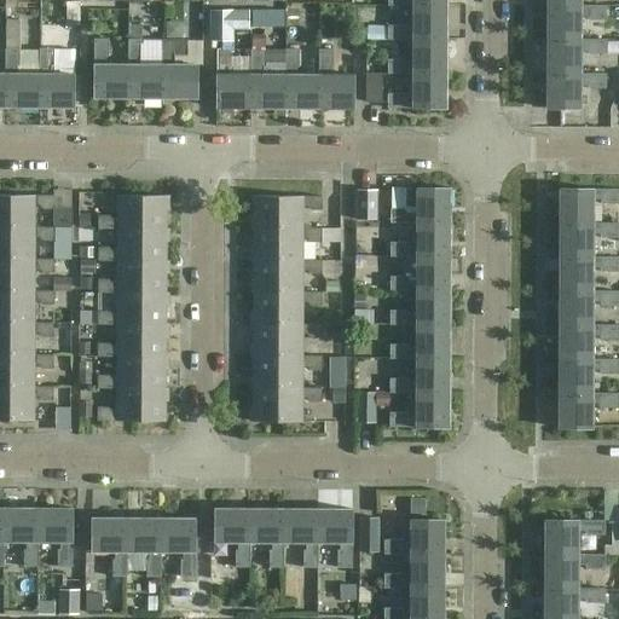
[(70,0),(70,23),(81,23),(81,0),(70,0)]
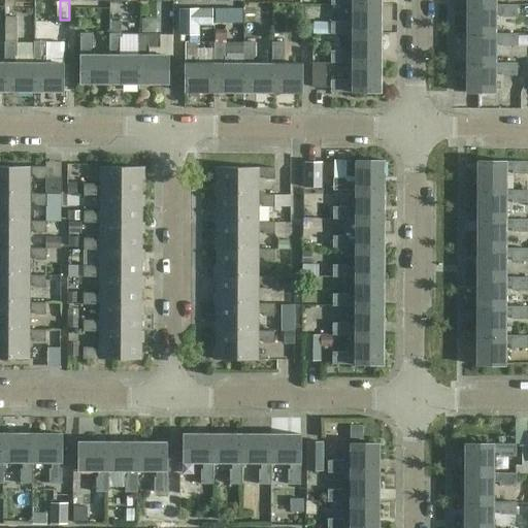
[(517,6),(495,6),(467,5),(467,35),(495,35),(495,14),(502,14),(502,18),(517,18),(517,6)]
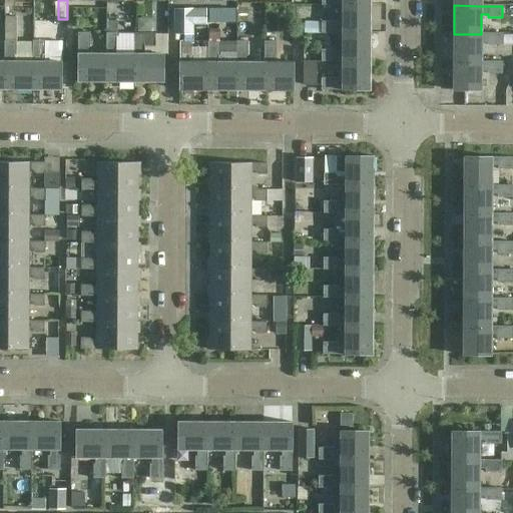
[(370,34),(370,6),(343,6),(343,25),(336,26),(336,22),(322,22),(322,34),(343,34),(370,34)]
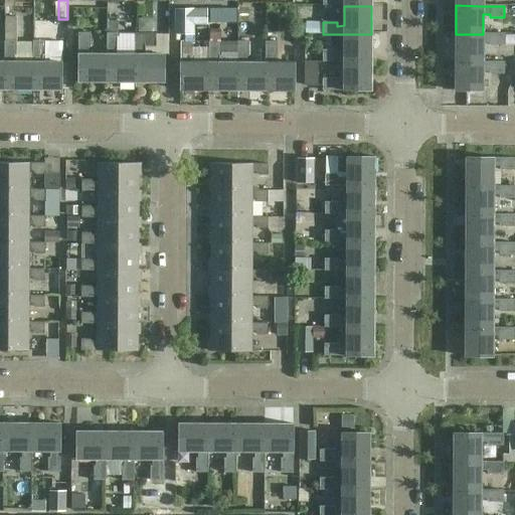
[(207,25),(207,10),(176,9),(175,36),(194,36),(194,25),(207,25)]
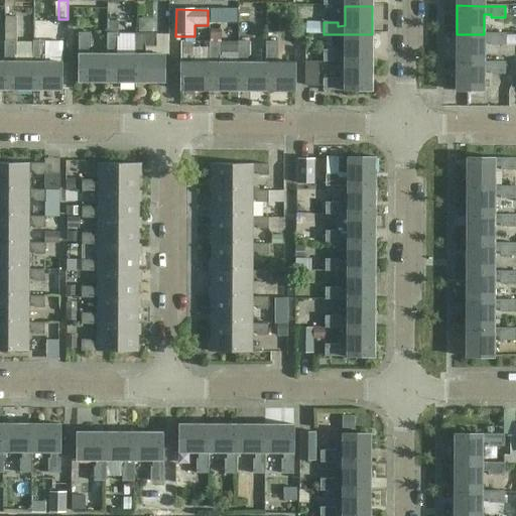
[(78,83),(107,83),(107,54),(87,54),(87,47),(90,47),(90,33),(79,33),(78,83)]
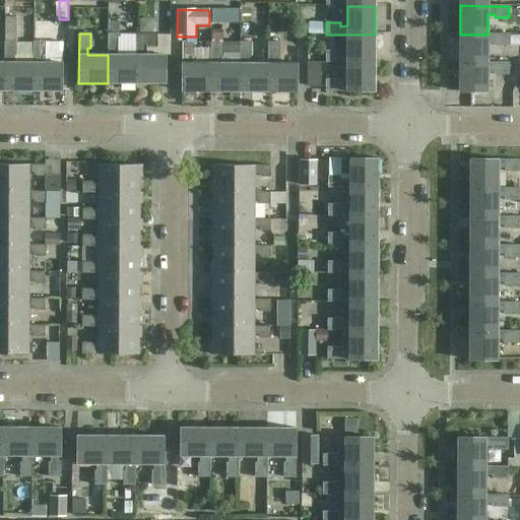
[(108,55),(108,83),(136,83),(136,55),(116,55),(116,49),(119,49),(119,34),(108,34),(108,55)]
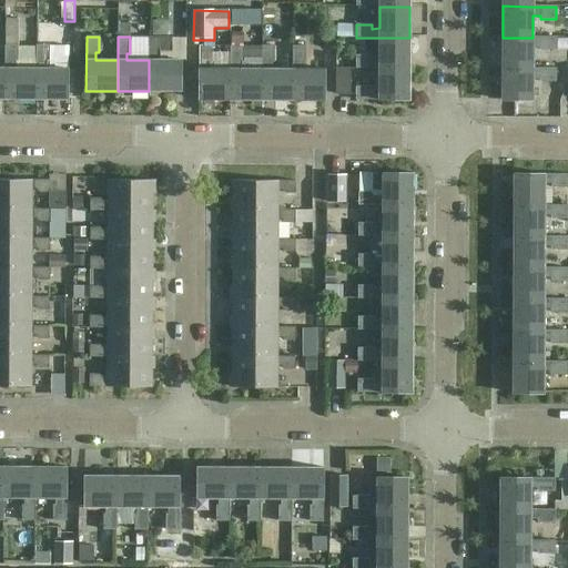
[(149,37),(149,60),(149,91),(181,91),(181,60),(162,60),(162,52),(172,52),(172,37),(149,37)]
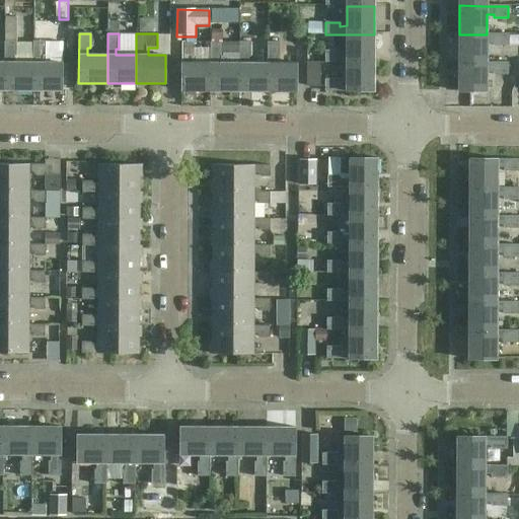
[(346,63),(374,63),(374,34),(347,34),(347,55),(340,55),(340,51),(325,51),(325,63),(346,63)]
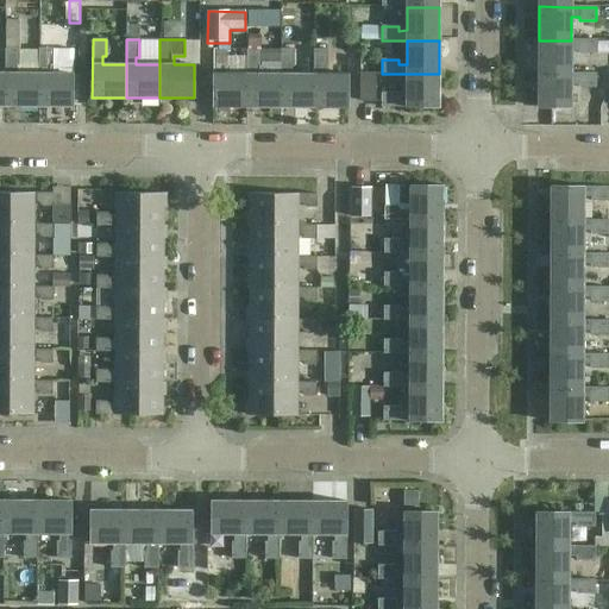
[(596,41),(571,41),(539,41),(538,74),(571,74),(571,50),(579,50),(579,54),(596,54),(596,41)]
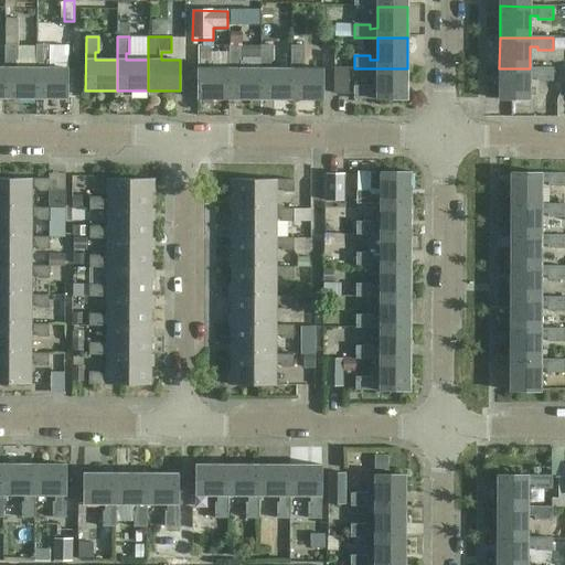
[(4,98),(35,98),(35,68),(14,68),(14,61),(18,61),(18,45),(4,45),(4,68),(4,98)]
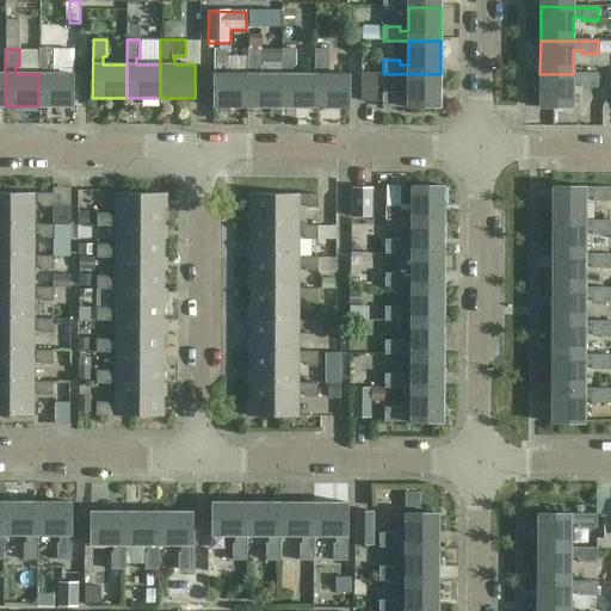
[(38,49),(38,74),(38,106),(73,106),(73,74),(48,74),(48,66),(53,66),(53,49),(38,49)]
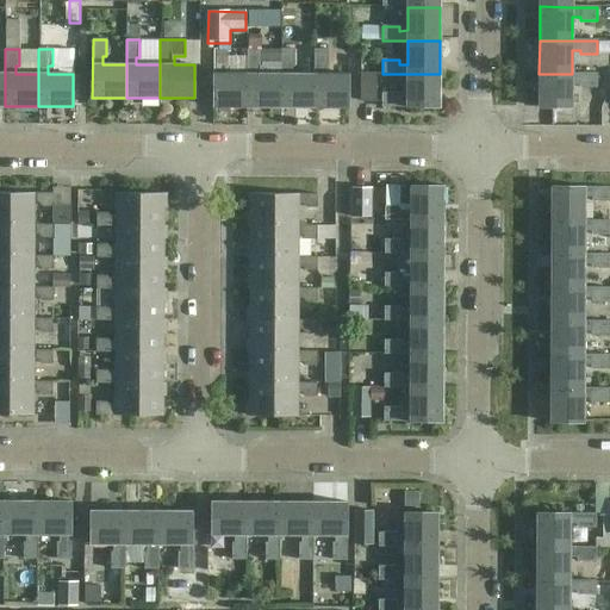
[(212,107),(247,107),(248,74),(224,74),(224,67),(228,67),(229,50),(213,50),(212,107)]
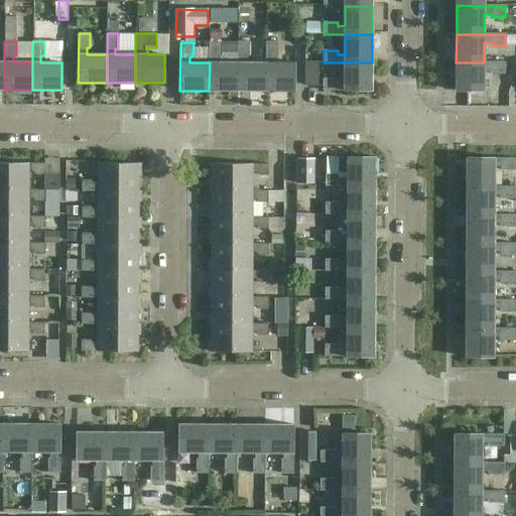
[(210,42),(210,62),(209,91),(238,91),(238,63),(218,63),(218,56),(221,56),(221,42),(210,42)]
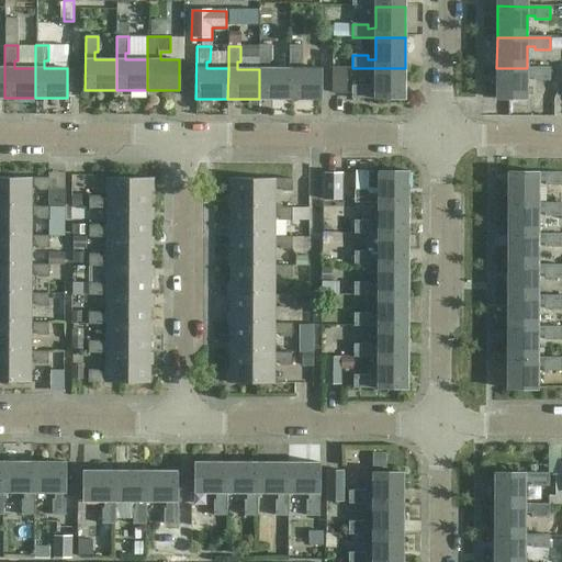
[(259,99),(290,99),(290,69),(268,69),(268,62),(271,62),(271,46),(259,46),(259,69),(259,99)]
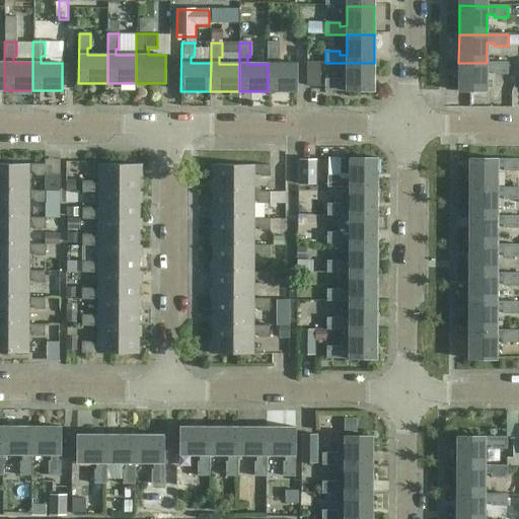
[(268,43),(268,64),(268,91),(297,92),(297,64),(276,64),(276,58),(279,58),(279,43),(268,43)]
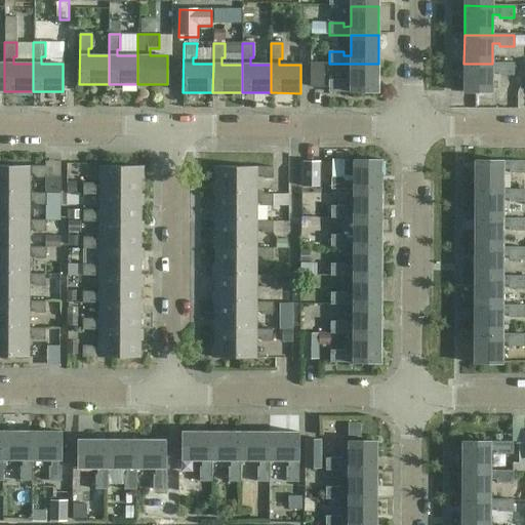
[(324,63),(311,63),(311,87),(324,87),(324,63)]
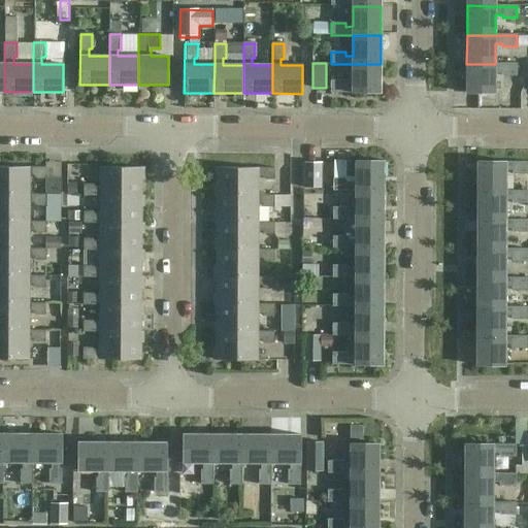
[(345,85),(345,81),(331,81),(331,93),(352,93),(352,94),(381,94),(381,64),(352,64),(352,85),(345,85)]
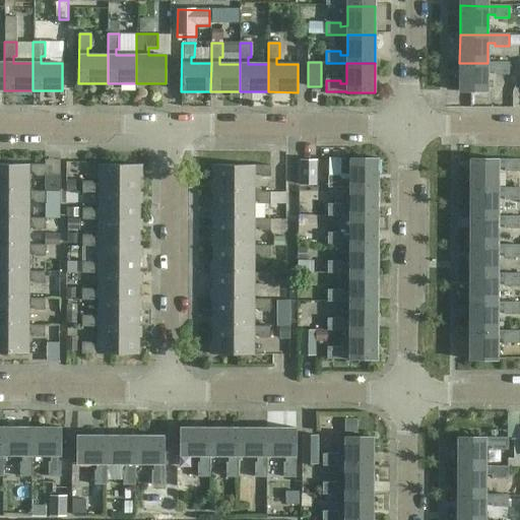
[(508,74),(508,63),(488,63),(459,63),(459,91),(488,92),(488,71),(494,71),(494,74),(508,74)]
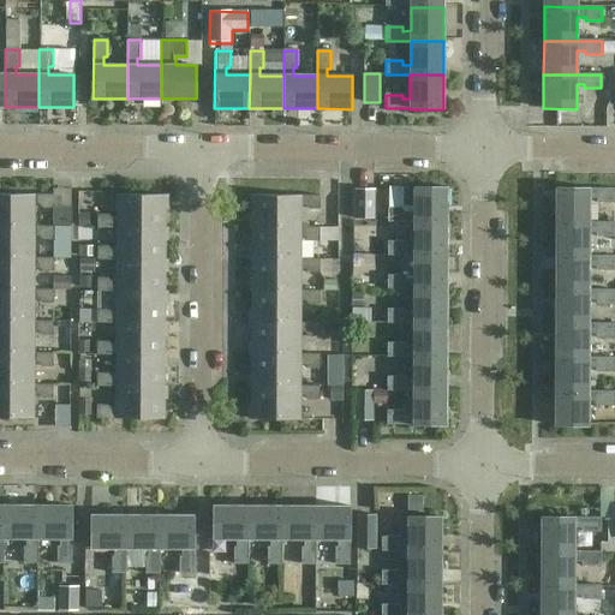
[(392,186),(393,204),(408,203),(407,185),(392,186)]
